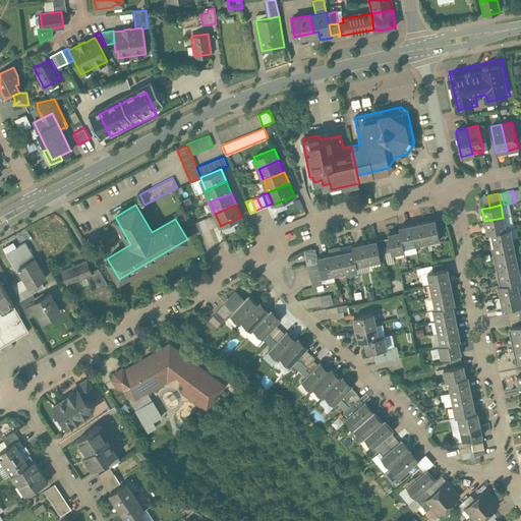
[(215,214),(210,216),(214,227),(220,224),(215,214)]
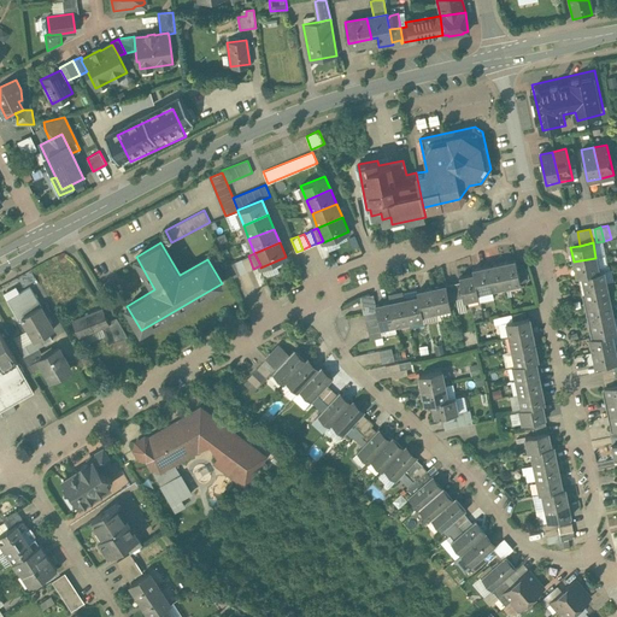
[(248,256),(241,258),(247,271),(253,269),(248,256)]
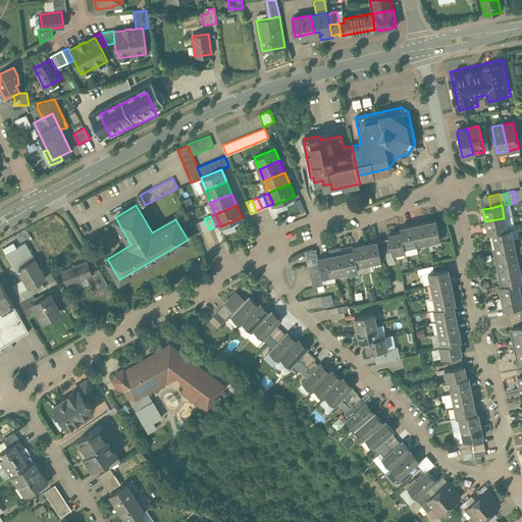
[(204,218),(199,221),(203,231),(209,229),(204,218)]
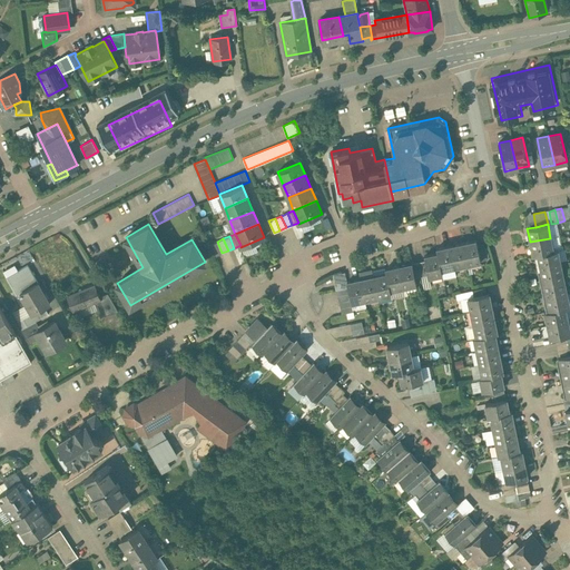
[(550,238),(530,242),(532,255),(537,254),(553,251),(550,238)]
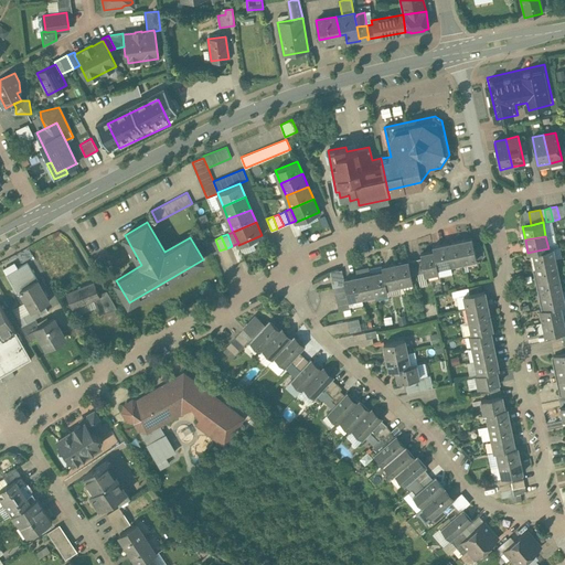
[(471,238),(459,241),(464,262),(476,258),(472,243),(471,238)]
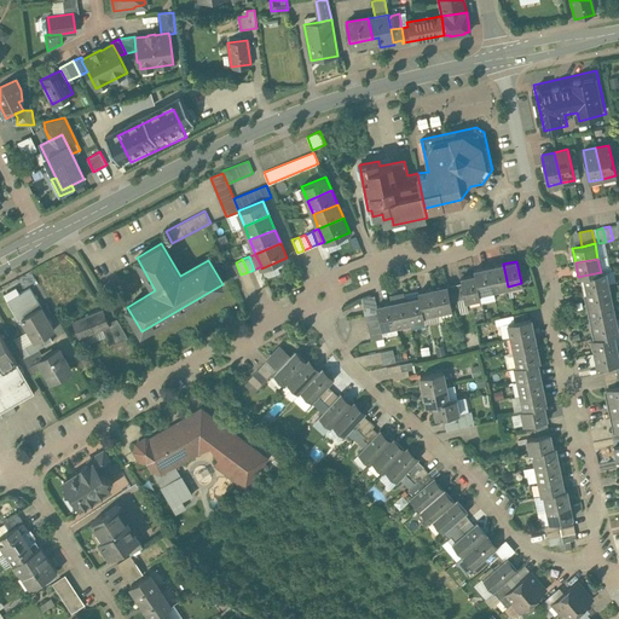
[(241,275),(236,262),(229,265),(235,277),(241,275)]
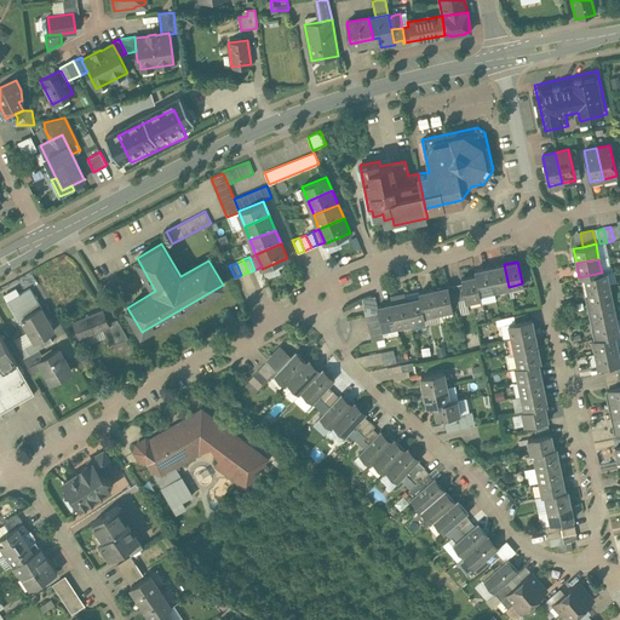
[(504,264),(489,268),(494,290),(509,287),(504,264)]
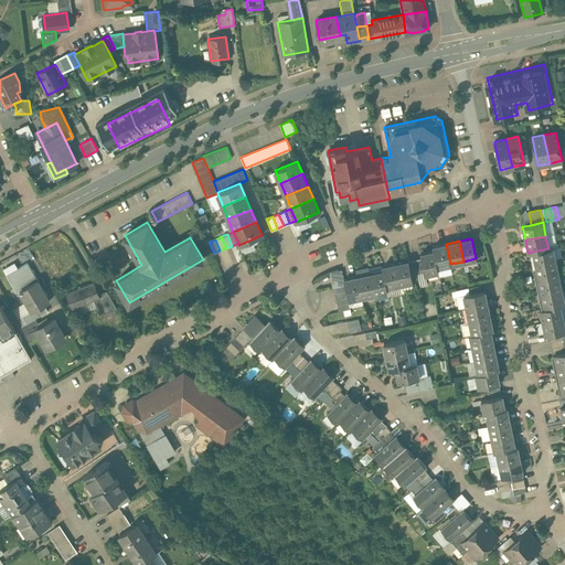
[(472,243),(476,258),(482,257),(479,242),(472,243)]
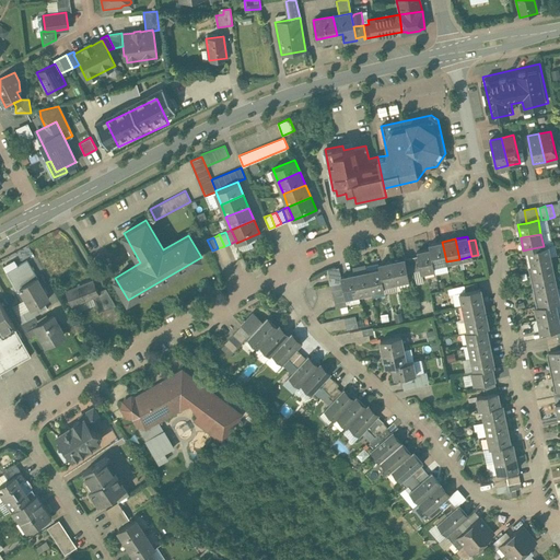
[(442,242),(429,244),(433,265),(446,261),(442,242)]
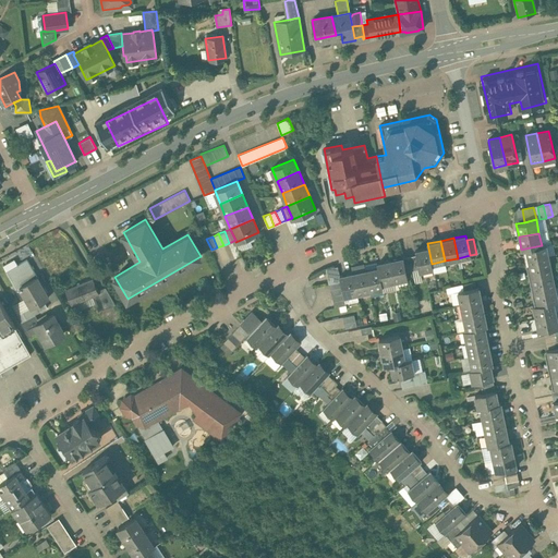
[(427,247),(415,251),(416,255),(419,268),(420,270),(433,268),(432,264),(427,243),(427,247)]
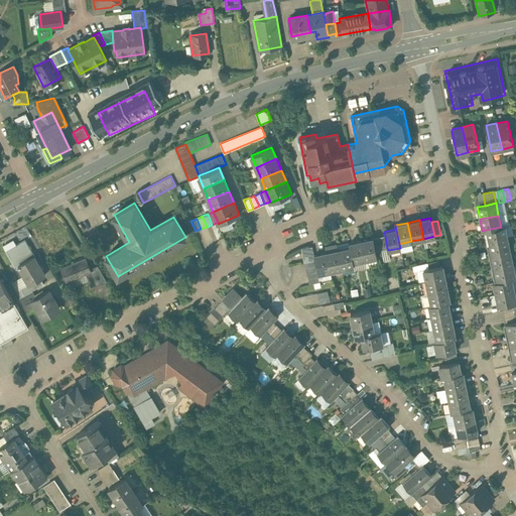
[(501,227),(486,230),(489,243),(507,239),(504,227),(501,227)]
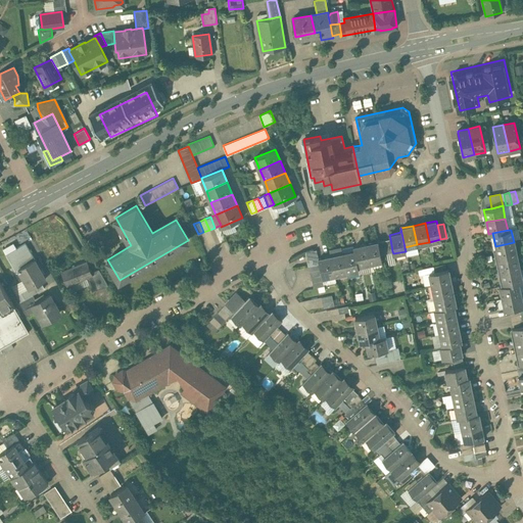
[(390,239),(384,240),(386,253),(392,251),(390,239)]
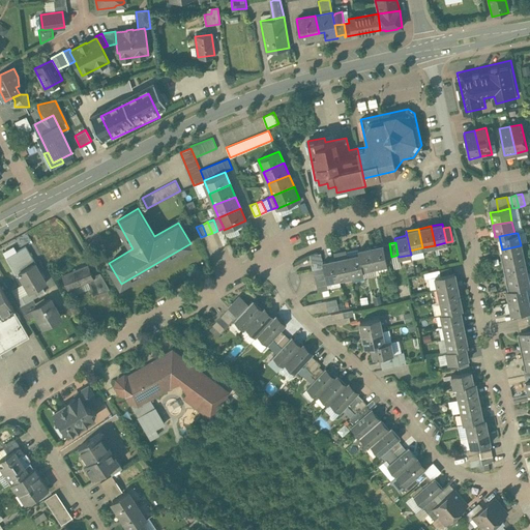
[(389,243),(383,244),(386,258),(391,257),(389,243)]
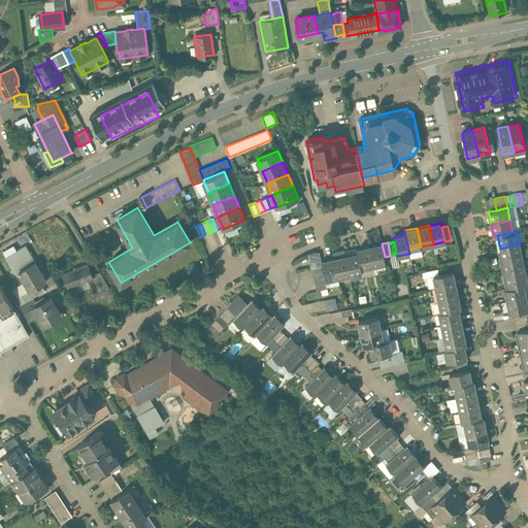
[(382,243),(369,246),(373,265),(386,263),(385,257),(382,243)]
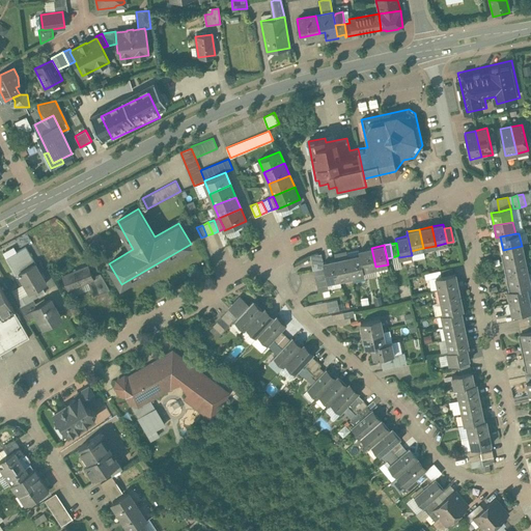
[(522,246),(503,250),(505,263),(525,259),(522,246)]
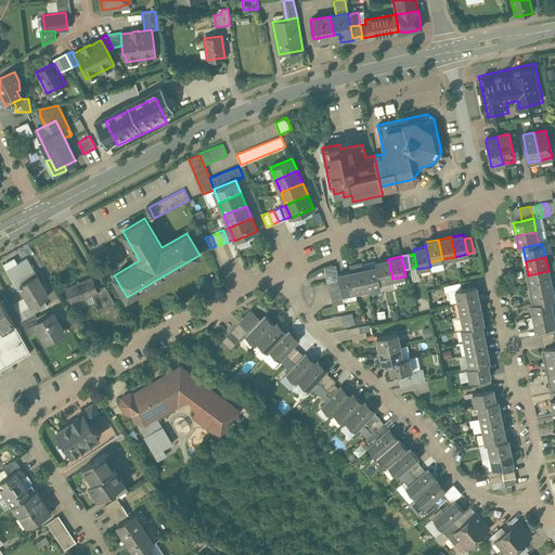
[(37,275),(27,258),(7,270),(16,287),(18,285),(37,275)]
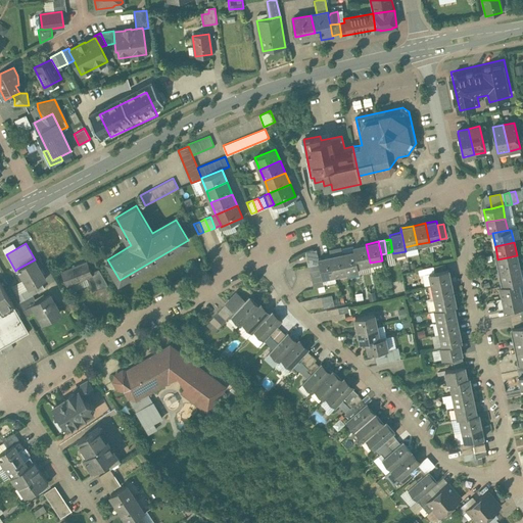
[(366,244),(353,246),(353,250),(354,250),(358,266),(370,263),(366,244)]
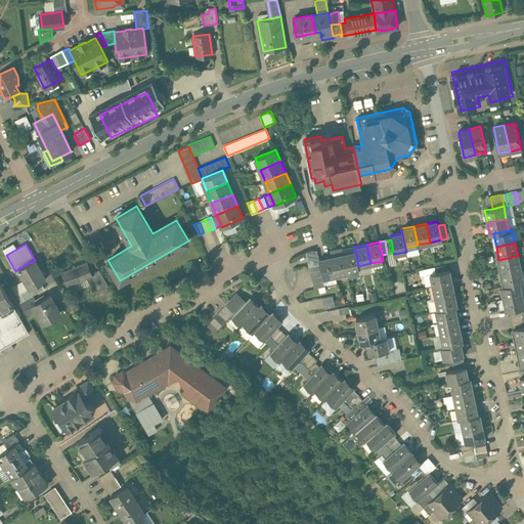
[(342,248),(335,249),(335,250),(330,251),(331,256),(343,254),(342,248)]
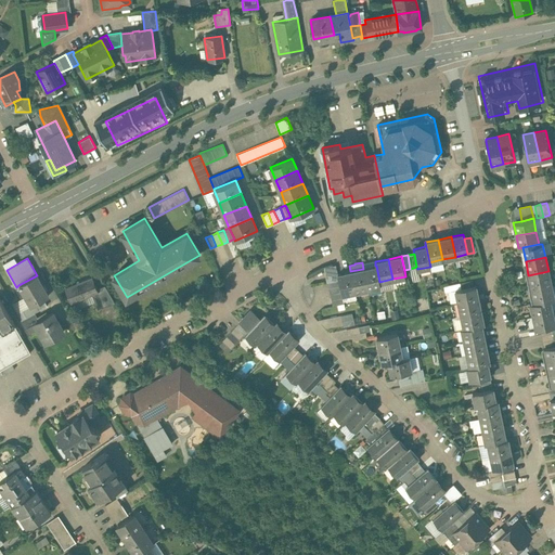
[(363,269),(368,288),(381,286),(379,282),(376,266),(375,266),(363,269)]
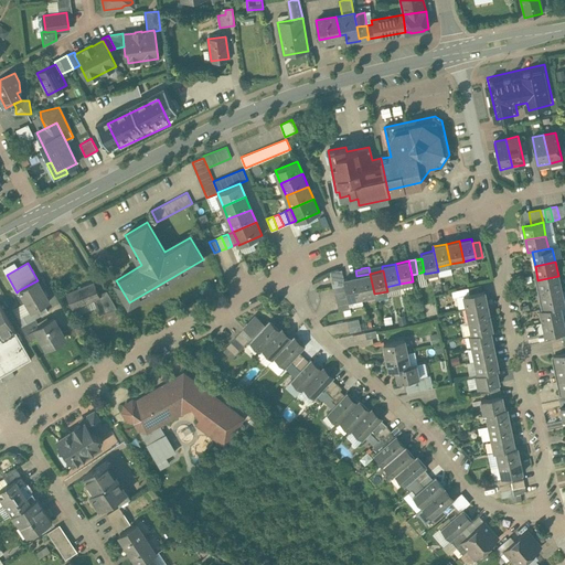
[(370,274),(356,276),(361,297),(374,294),(370,274)]
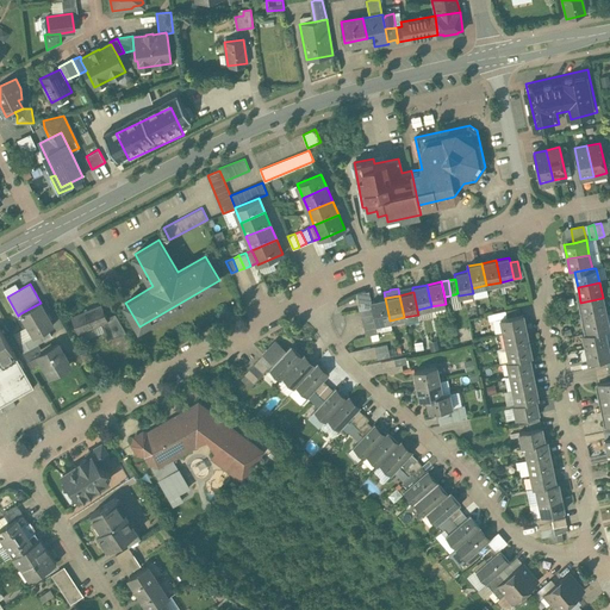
[(385,298),(371,300),(372,307),(373,313),(374,321),(375,323),(390,321),(385,298)]
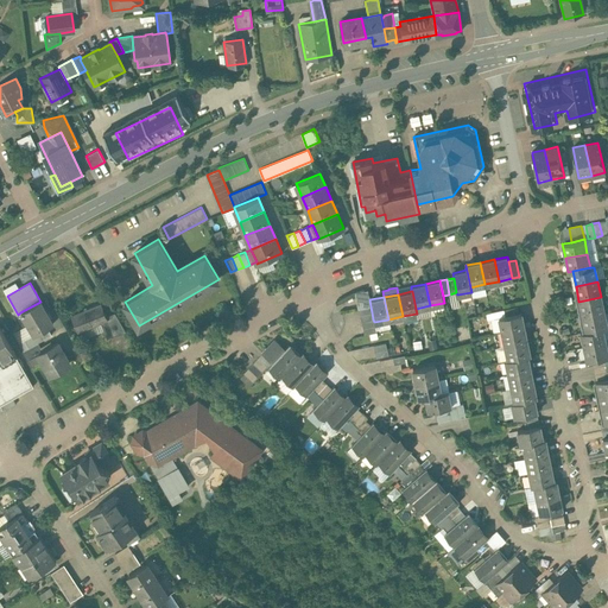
[(601,297),(578,302),(582,317),(603,312),(601,297)]
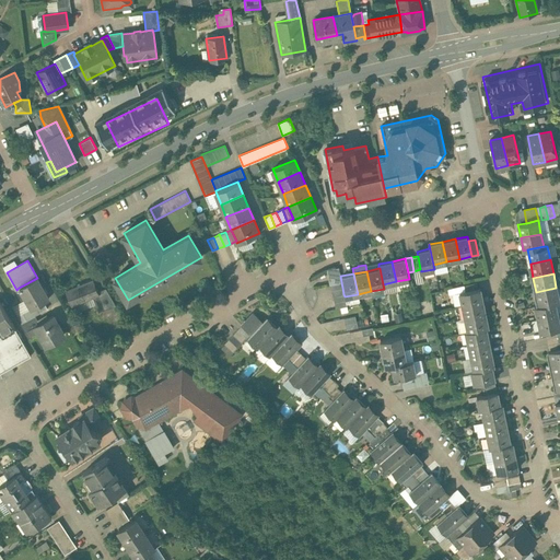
[(37,278),(19,288),(31,308),(37,305),(49,299),(37,278)]
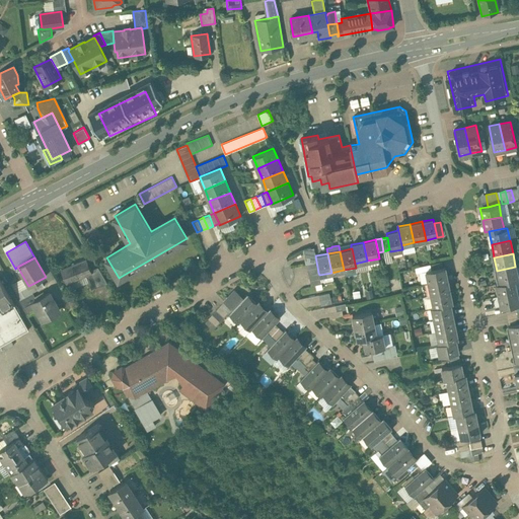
[(86,260),(61,270),(66,283),(85,276),(91,273),(90,271),(86,260)]
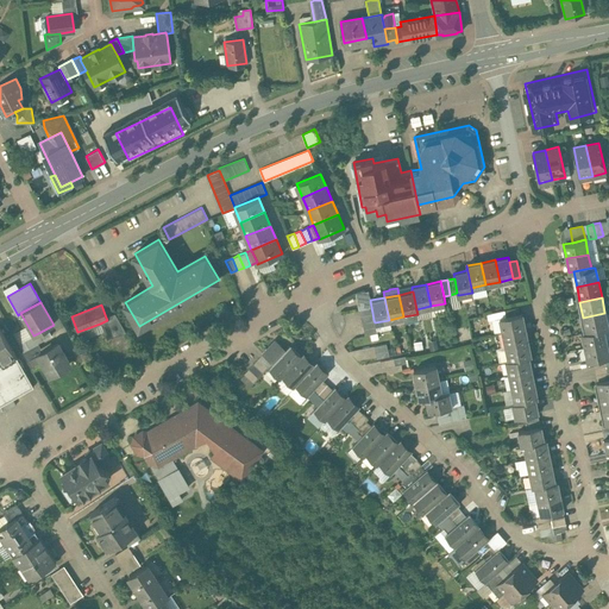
[(518,307),(504,309),(506,316),(519,314),(518,307)]
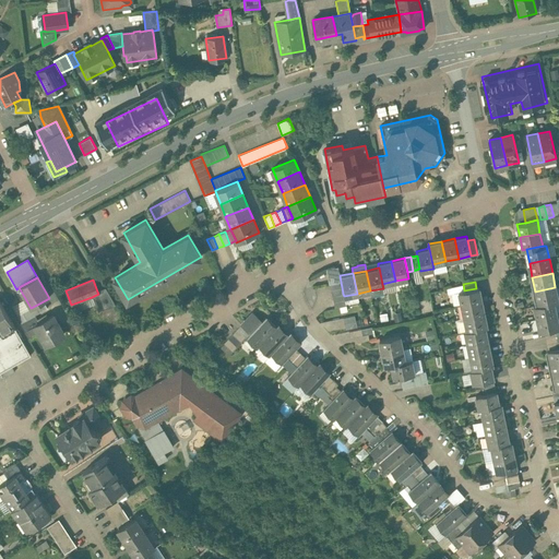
[(464,290),(459,292),(461,305),(482,300),(478,288),(478,287),(476,288),(464,290)]
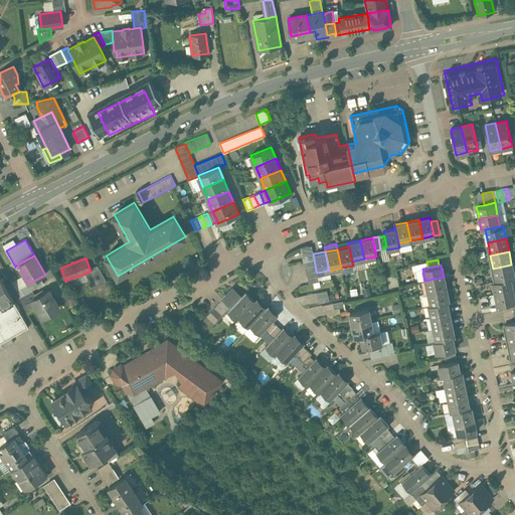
[(511,265),(493,269),(496,281),(510,278),(514,277),(511,265)]
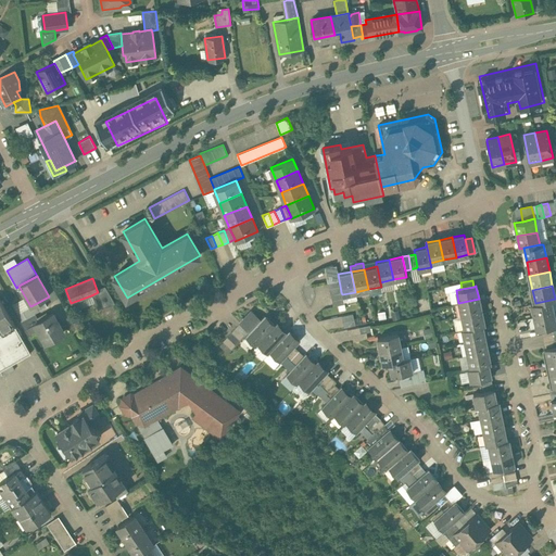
[(105,287),(97,290),(98,292),(91,295),(98,311),(115,303),(105,287)]
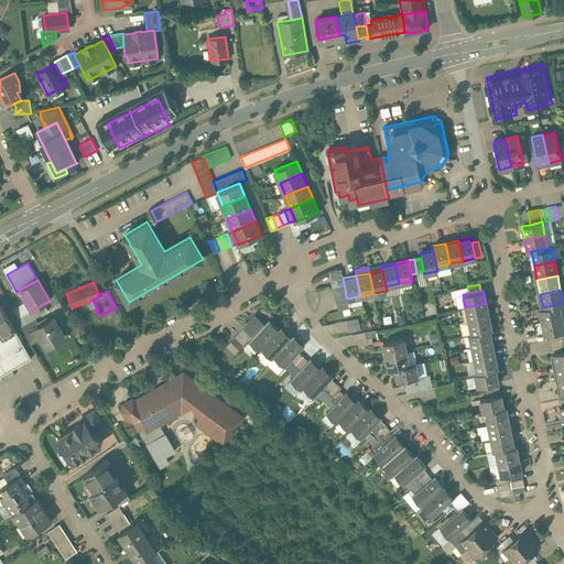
[(486,303),(465,307),(468,321),(488,316),(486,303)]
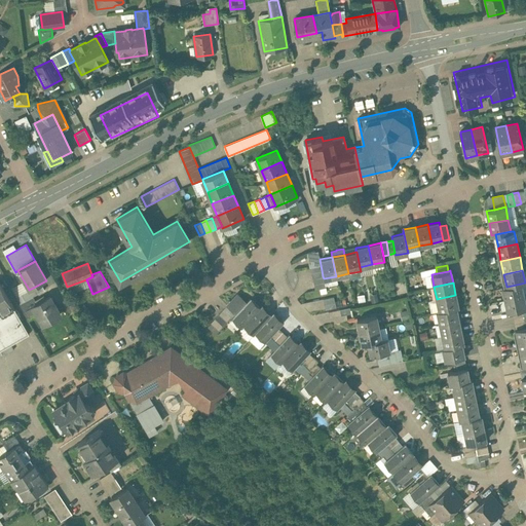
[(0,284),(0,312),(12,305),(0,284)]
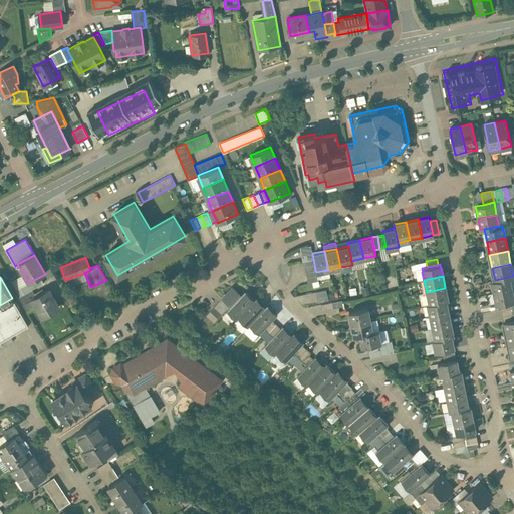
[(495,280),(491,281),(493,293),(512,289),(509,277),(495,280)]
